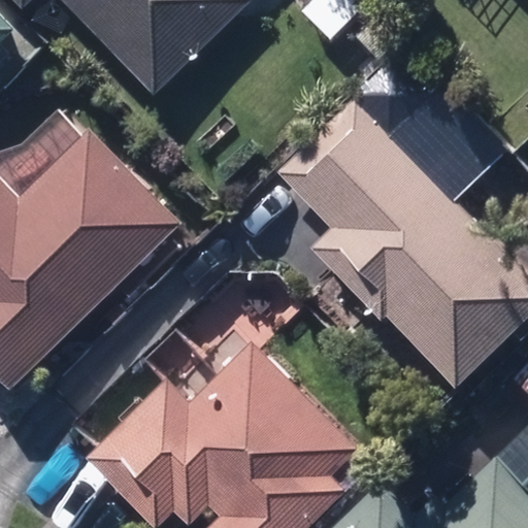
[(30,0),(64,0),(158,94),(252,0),(14,0),(23,8),(30,0)]
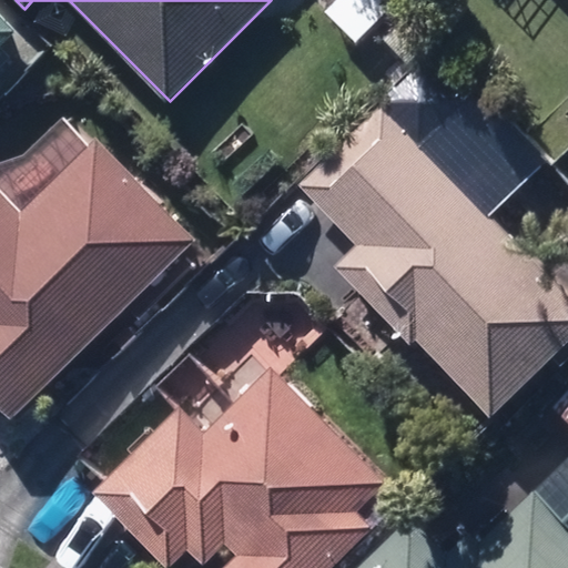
[(0,48),(16,33),(0,17),(0,48)]
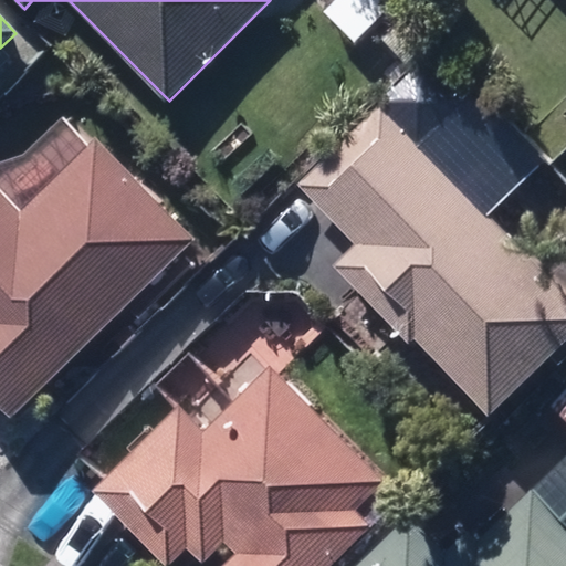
[(381,41),(406,66),(428,45),(405,20),(381,41)]
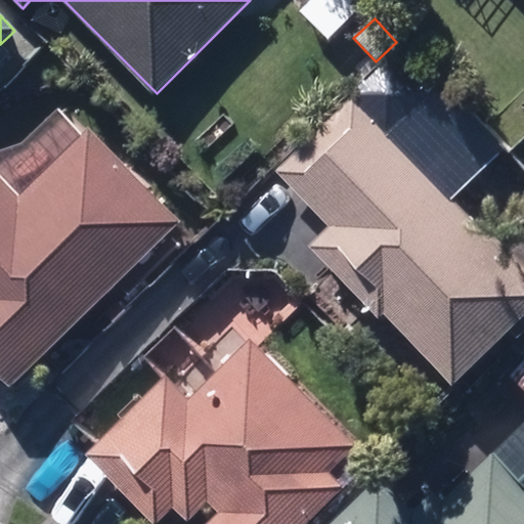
[(312,242),(454,386),(523,317),(523,272),(387,134),(429,91),(394,55),(276,171),(330,225),(312,242)]
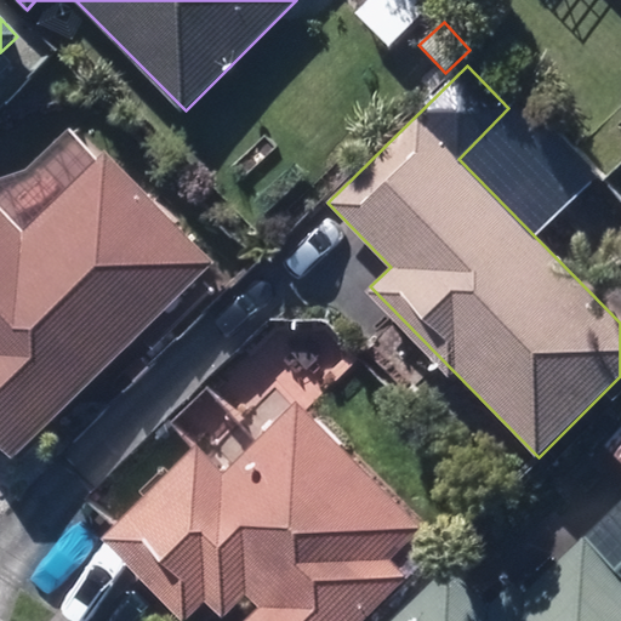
[(0,443),(13,459),(211,268),(101,157),(24,235),(0,211),(0,443)]
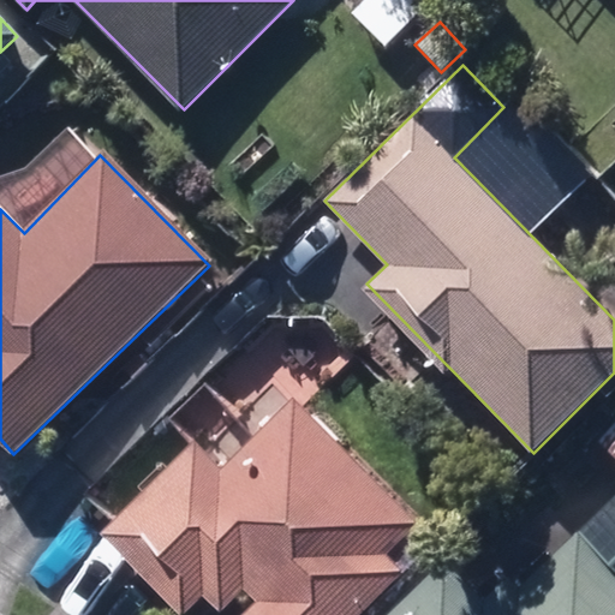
[(124,370),(133,380),(148,365),(138,356),(124,370)]
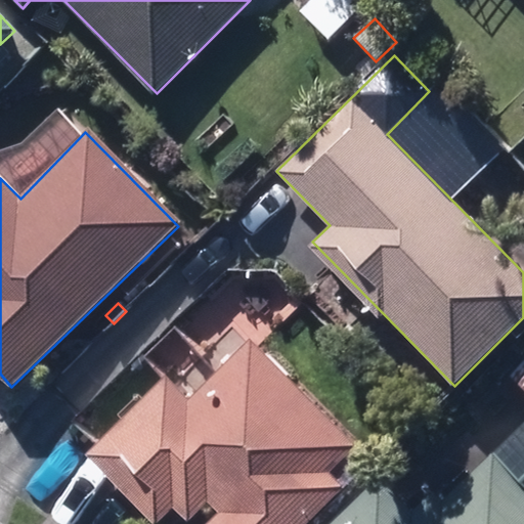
[(207,523),(308,523),(345,486),(332,472),(357,444),(250,341),(192,400),(165,374),(87,455),(157,522),(174,505),(189,521),(209,500),(220,511),(207,523)]
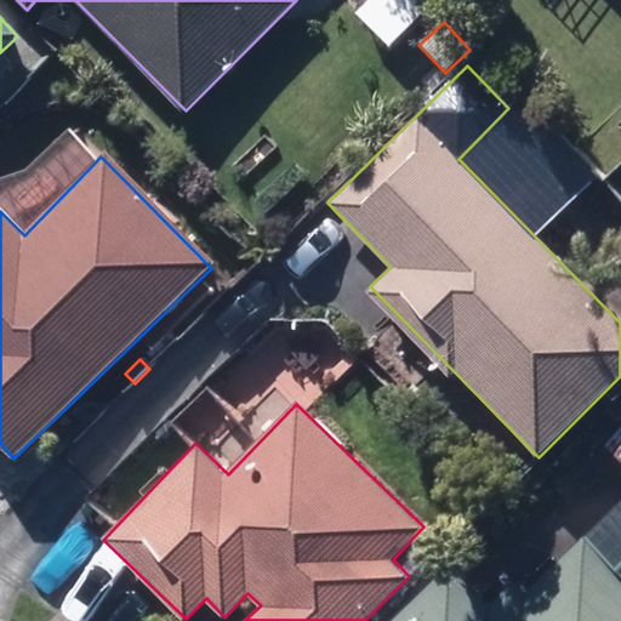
[(620,431),(607,449),(620,461),(620,431)]
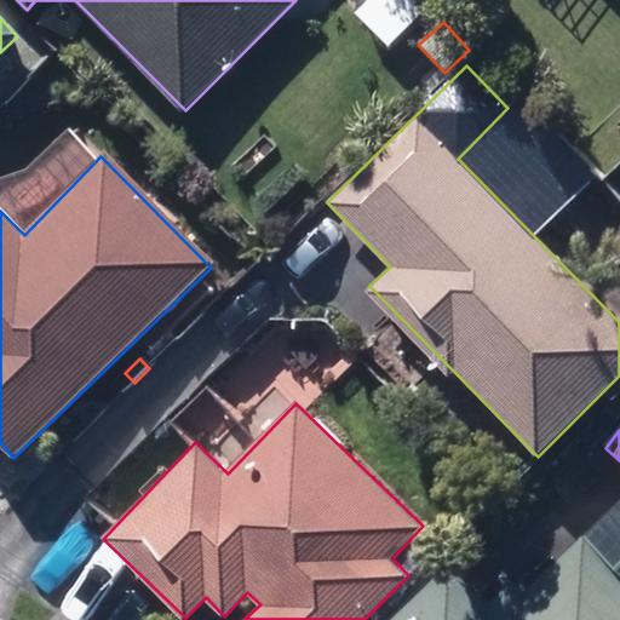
[(619,619),(619,580),(581,540),(526,597),(511,583),(488,606),(448,567),(394,619),(619,619)]
